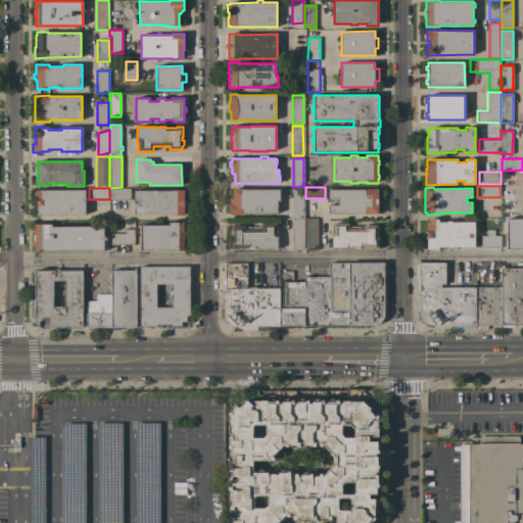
[(130,188),(130,199),(110,200),(110,188),(130,188)]
